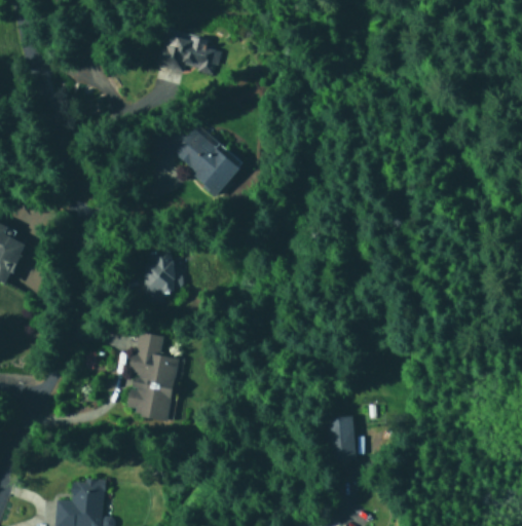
[(222,51),(207,46),(208,42),(170,28),(151,75),(171,82),(174,74),(180,77),(185,64),(213,75),(222,51)]
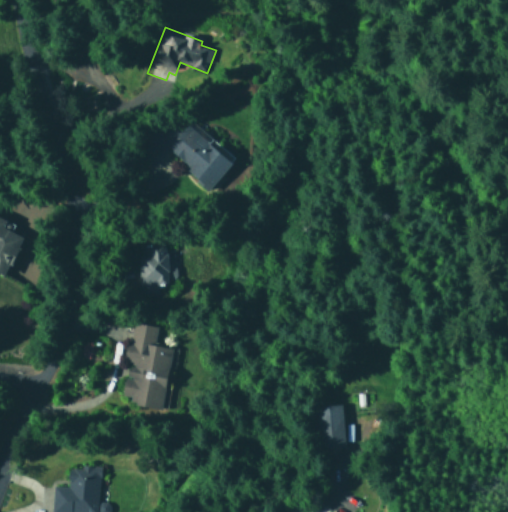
[(233,162),(214,147),(218,142),(192,120),(175,140),(175,130),(149,131),(149,149),(166,149),(211,187),(233,162)]
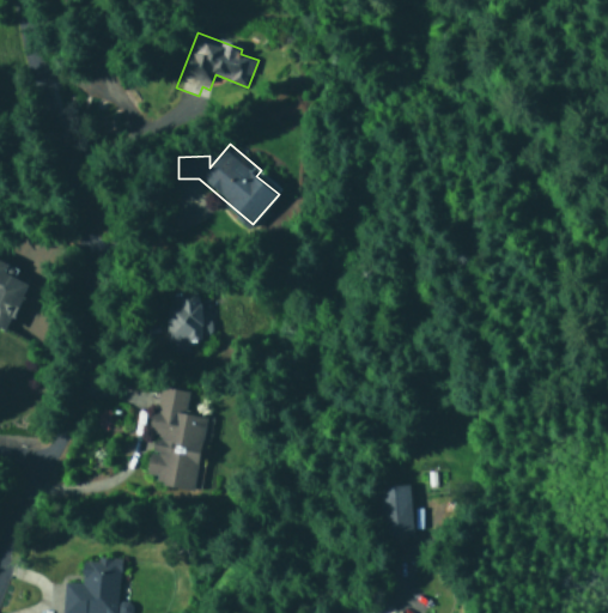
[(11,263),(0,259),(0,326),(7,331),(30,284),(6,273),(11,263)]
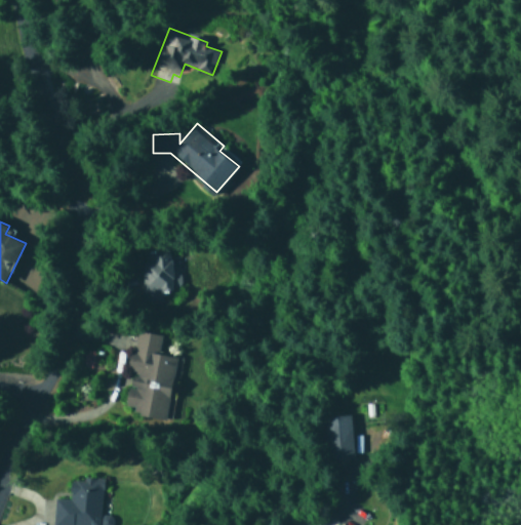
[(142,252),(149,304),(165,300),(164,292),(175,291),(174,285),(178,284),(174,253),(158,255),(158,250),(142,252)]
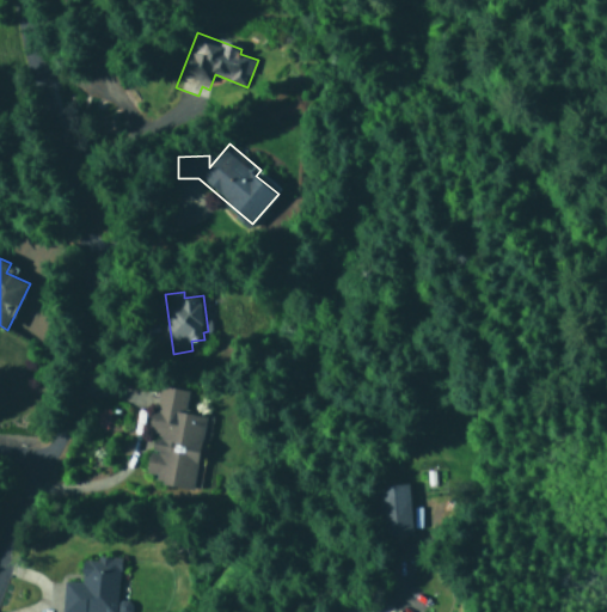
[(208,416),(186,411),(190,390),(160,385),(152,432),(155,433),(148,473),(159,475),(158,483),(194,490),(208,416)]
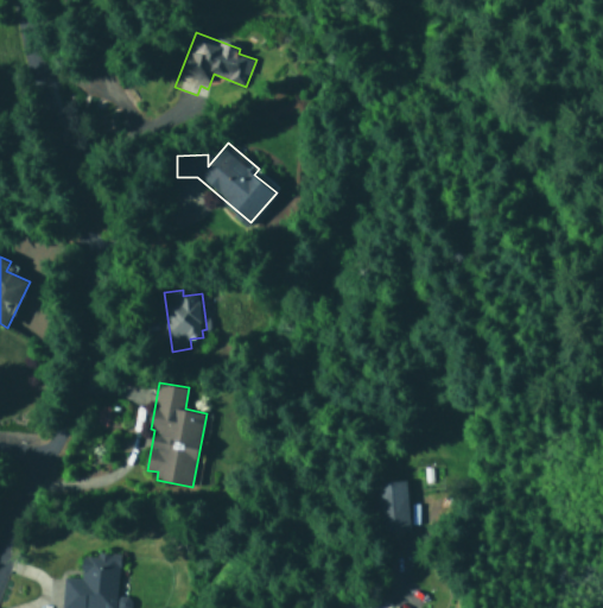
[(379,482),(381,532),(411,531),(408,481),(379,482)]
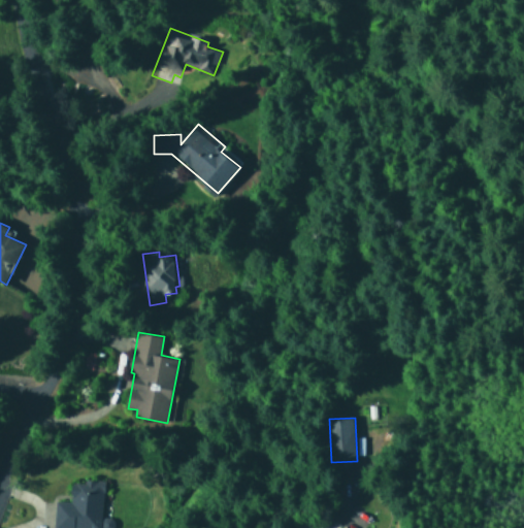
[(56,501),(55,527),(113,527),(113,517),(103,517),(104,481),(72,481),(71,501),(56,501)]
